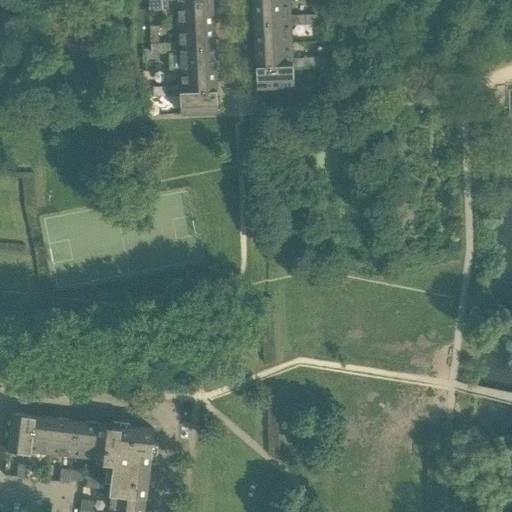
[(252,13),(253,22),(316,18),(316,14),(290,15),(289,0),(279,0),(252,2),(252,13)]
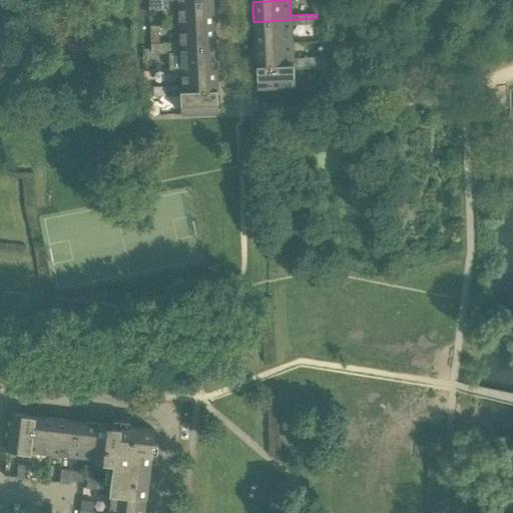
[(175,9),(176,26),(213,23),(212,1),(148,6),(149,10),(175,9)]
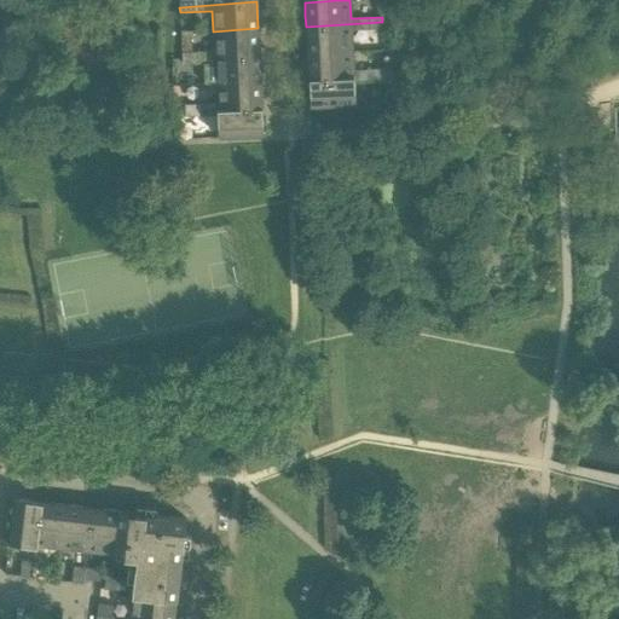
[(306,36),(307,55),(352,52),(351,30),(383,29),(382,22),(306,27),(306,36)]
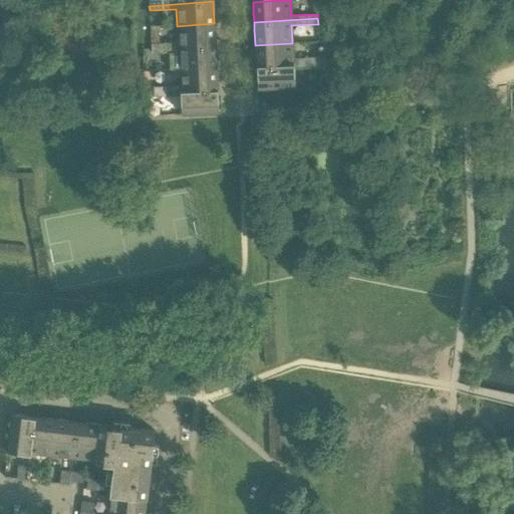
[(151,44),(151,49),(160,48),(215,45),(214,23),(177,26),(178,42),(160,43),(151,44)]
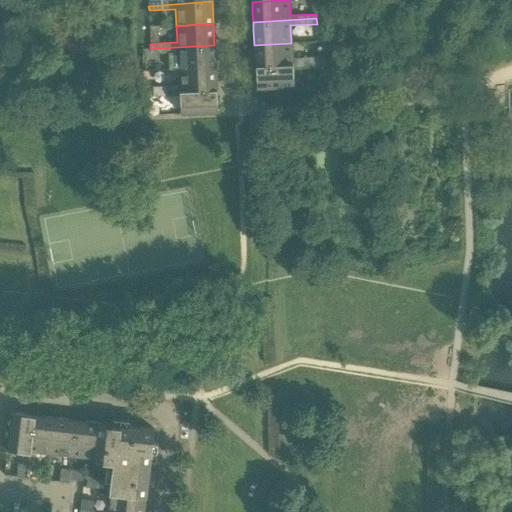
[(150,27),(150,44),(159,43),(158,26),(150,27)]
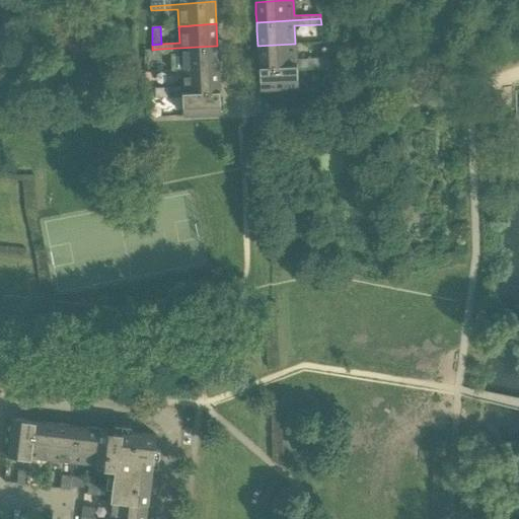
[(257,46),(258,67),(323,63),(322,58),(296,59),(295,44),(257,46)]
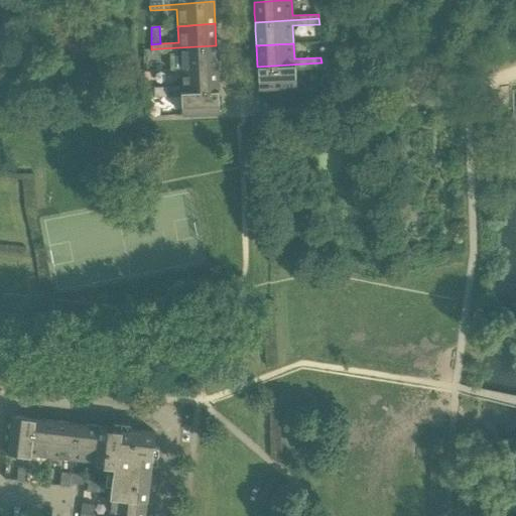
[(178,52),(179,70),(217,67),(216,45),(160,48),(151,49),(152,53),(178,52)]
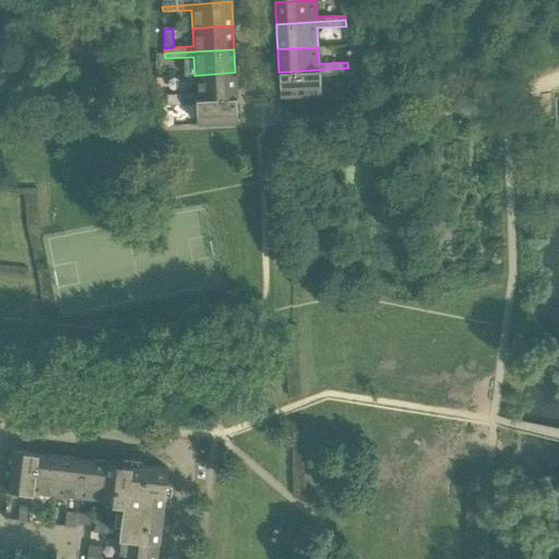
[(348,68),(278,72),(280,95),(320,94),(319,74),(348,73),(348,68)]
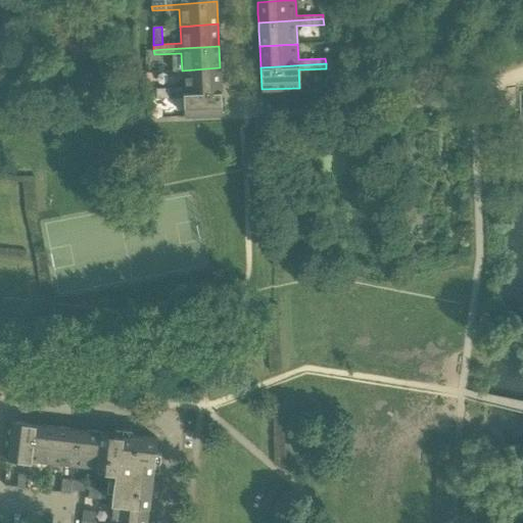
[(155,89),(155,94),(221,91),(220,67),(182,70),(183,87),(155,89)]
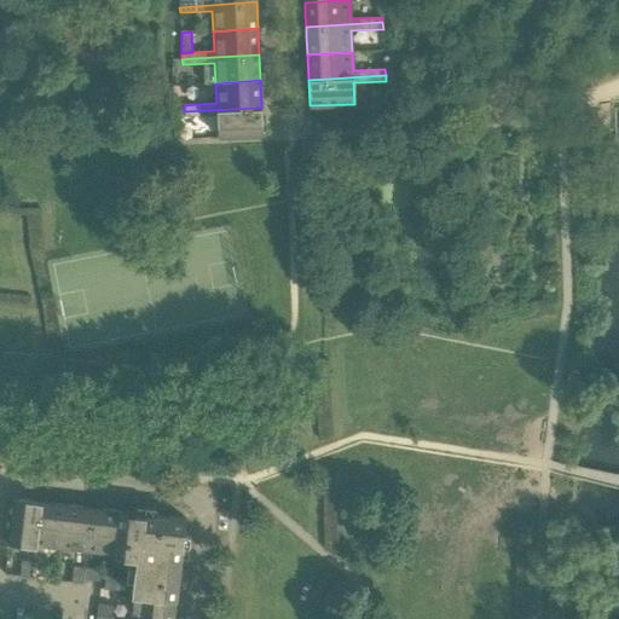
[(479,96),(469,96),(470,110),(480,110),(479,96)]
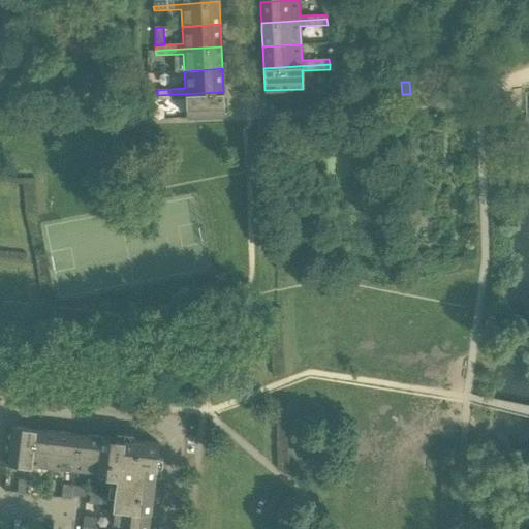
[(223,92),(157,95),(158,99),(185,98),(186,117),(224,115),(223,92)]
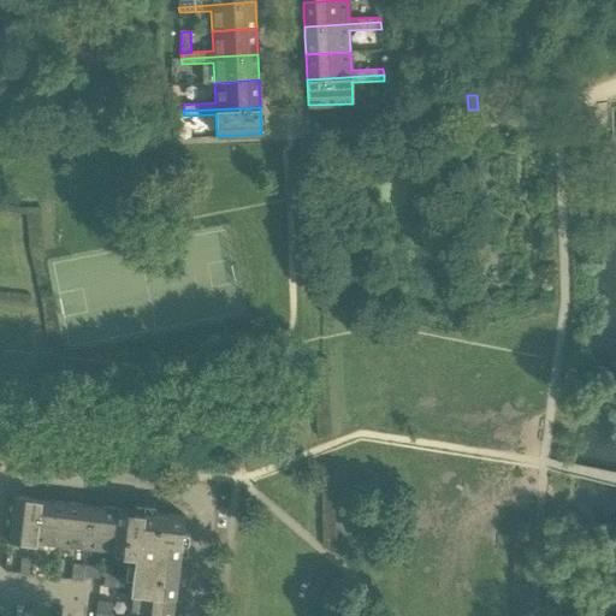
[(9,540),(35,543),(40,498),(13,496),(9,540)]
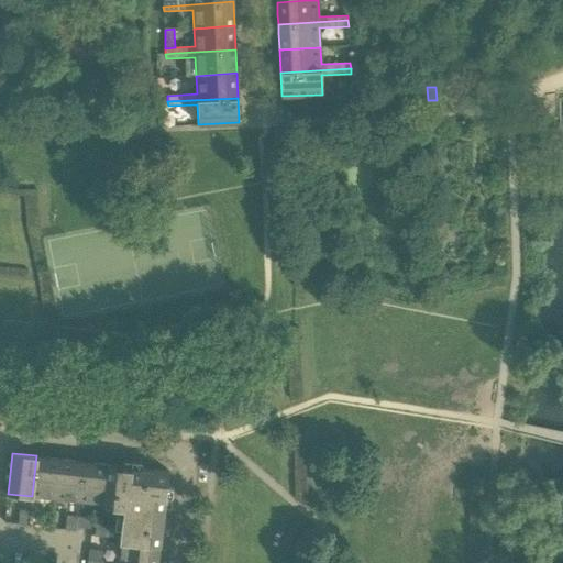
[(32,496),(56,499),(61,459),(36,455),(32,496)]
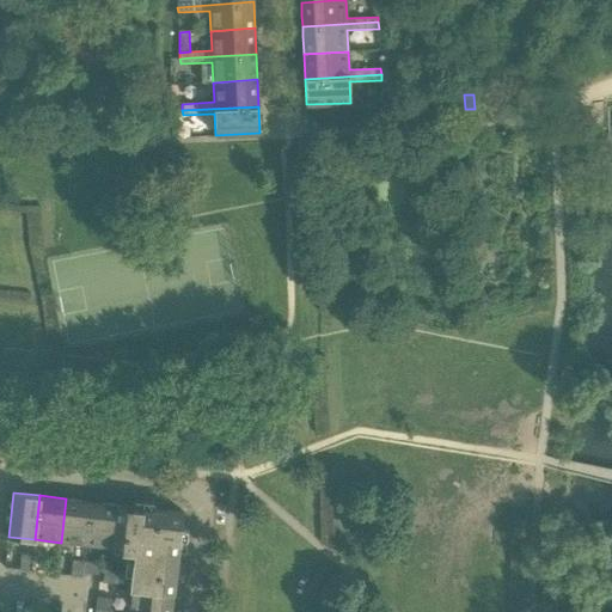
[(61,543),(86,545),(92,501),(66,499),(61,543)]
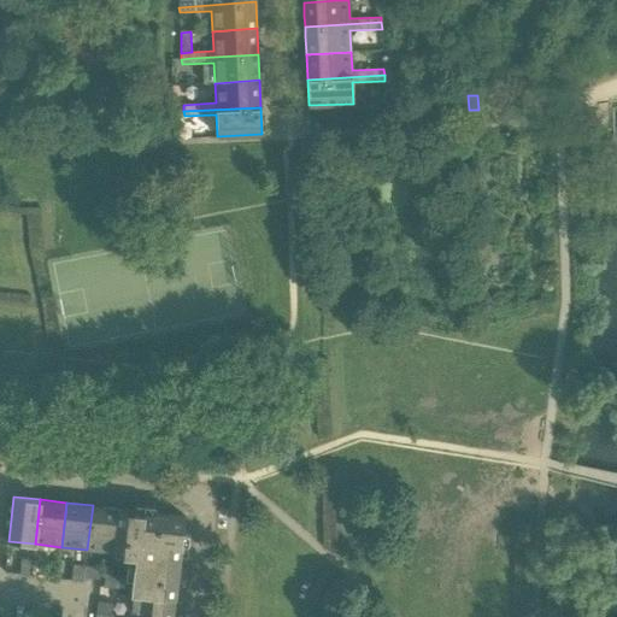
[(87,550),(112,553),(118,509),(93,505),(87,550)]
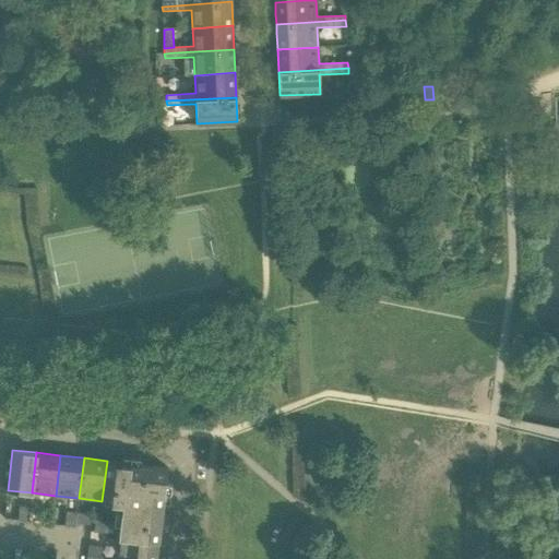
[(122,503),(118,535),(158,539),(167,467),(107,461),(102,501),(122,503)]
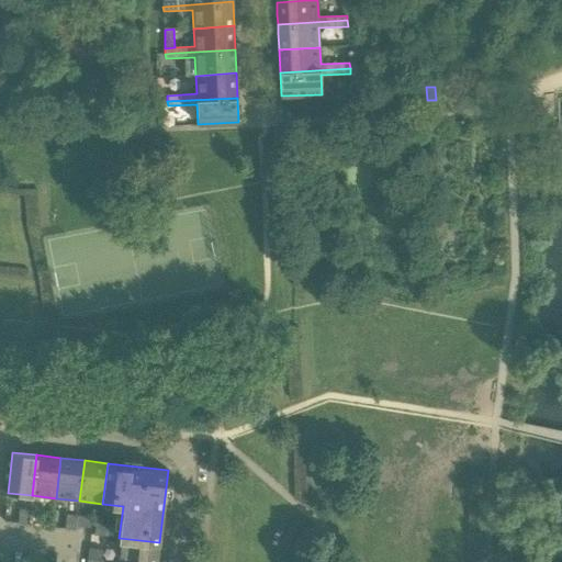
[(18,523),(29,524),(30,510),(20,509),(18,523)]
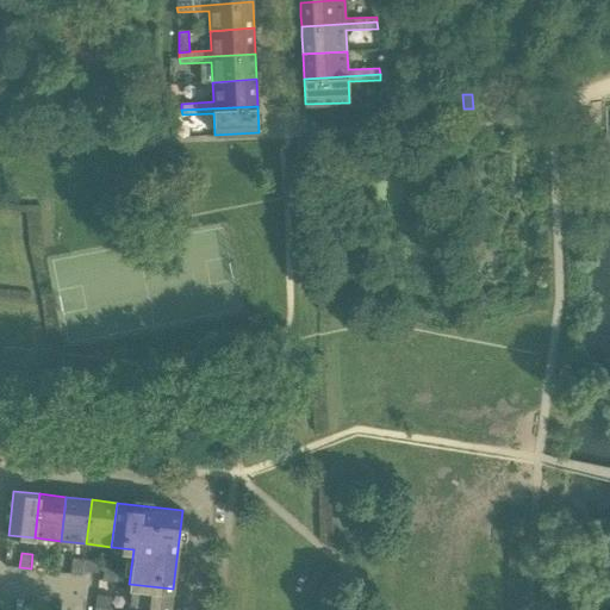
[(32,554),(31,568),(43,571),(44,555),(32,554)]
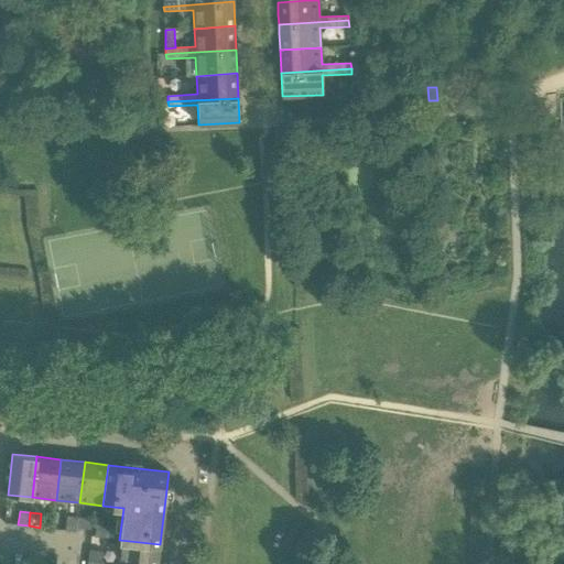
[(78,528),(79,518),(66,517),(65,530),(75,531),(76,528),(78,528)]
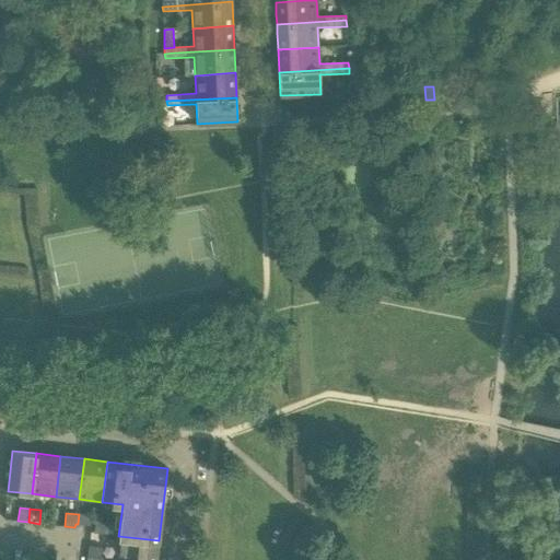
[(91,515),(79,514),(78,524),(90,526),(91,522),(91,515)]
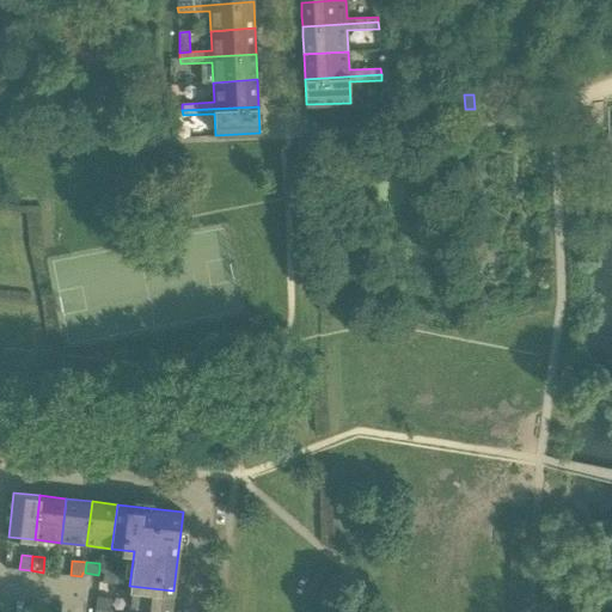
[(103,582),(117,583),(120,573),(104,570),(103,582)]
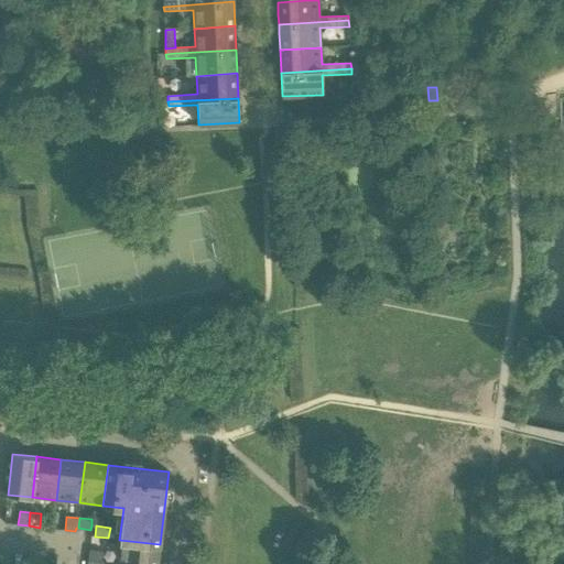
[(119,540),(116,563),(158,563),(160,544),(119,540)]
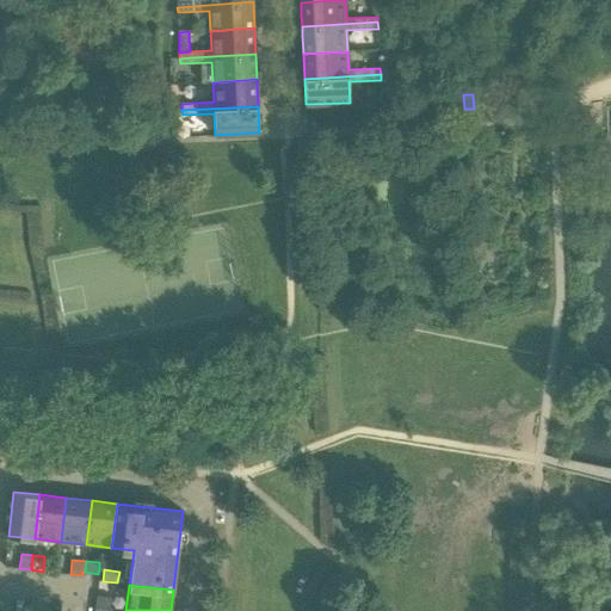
[(97,596),(96,606),(110,609),(111,598),(97,596)]
